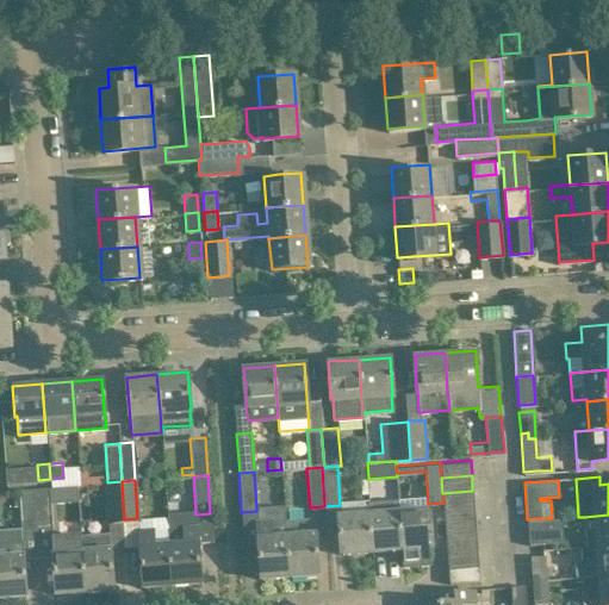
[(122,481),(107,482),(104,482),(107,521),(124,519),(122,481)]
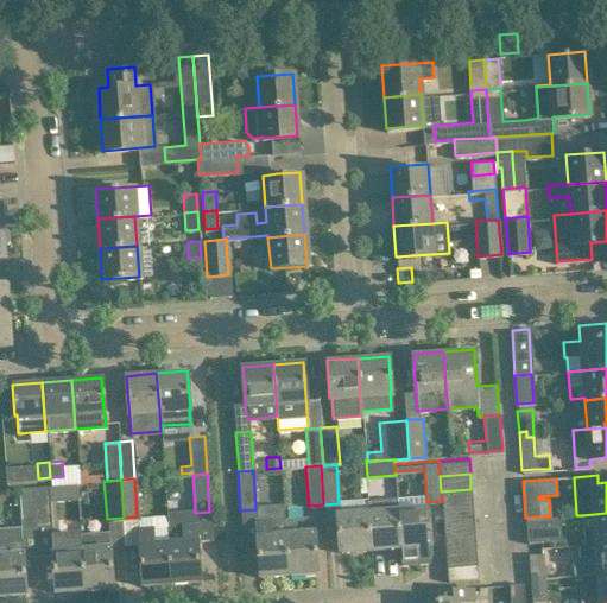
[(46,484),(32,486),(35,526),(50,525),(46,484)]
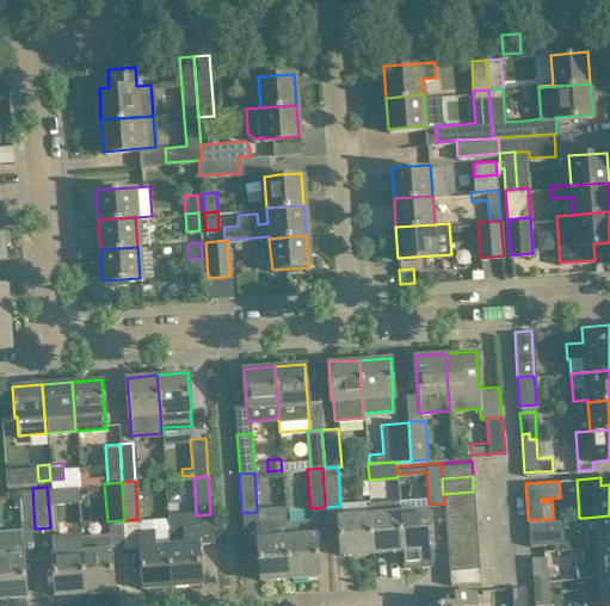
[(22,540),(0,542),(0,597),(24,595),(20,555),(36,554),(35,529),(32,488),(18,489),(22,540)]
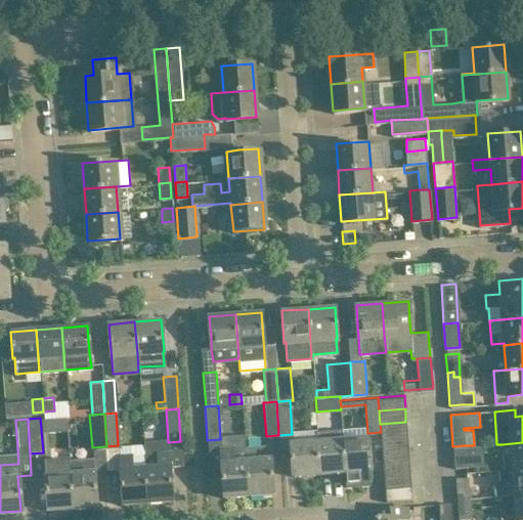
[(380,424),(381,432),(381,436),(406,434),(405,422),(380,424)]
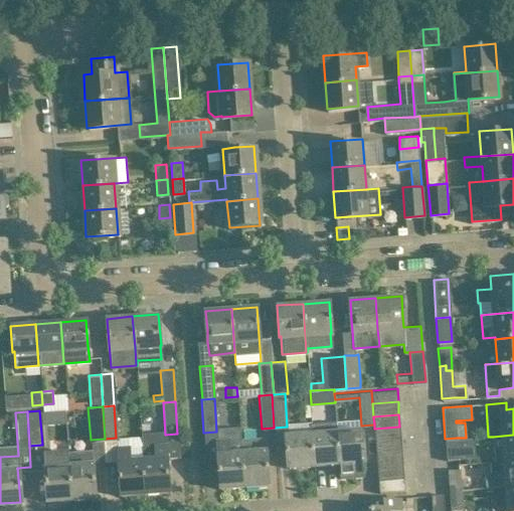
[(335,420),(310,422),(311,435),(313,464),(337,462),(338,462),(336,433),(335,420)]
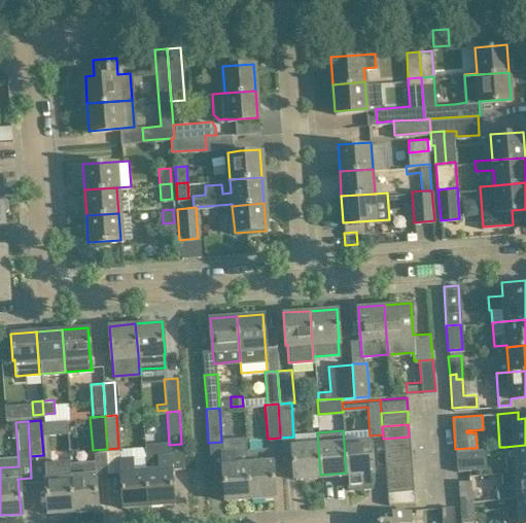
[(247,464),(245,436),(222,438),(223,452),(221,452),(224,500),(249,499),(247,464)]
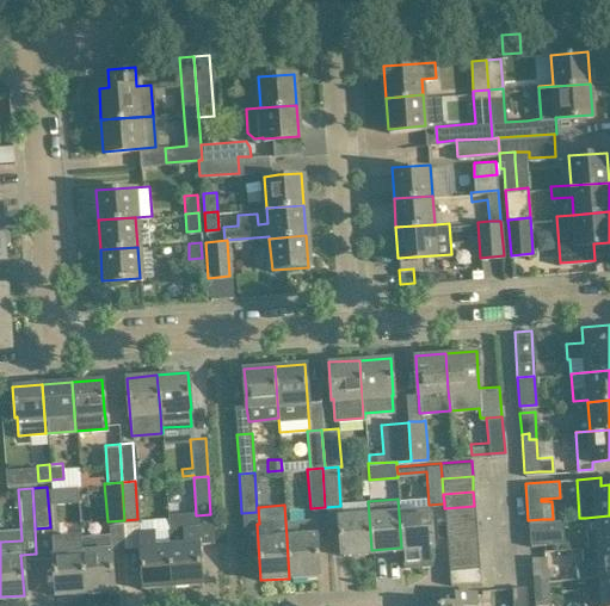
[(284,505),(287,538),(289,579),(318,576),(314,520),(314,517),(285,519),(284,505)]
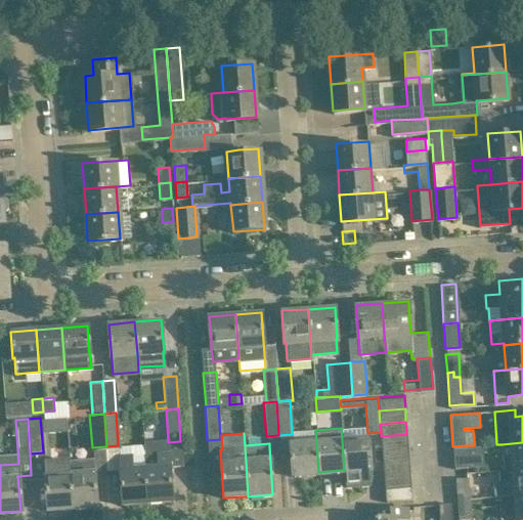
[(381,436),(382,449),(407,446),(406,434),(381,436)]
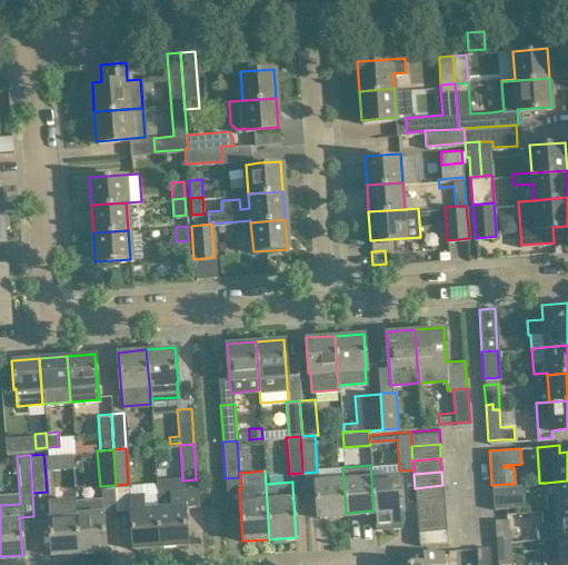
[(400,476),(371,478),(374,511),(372,511),(374,526),(399,525),(398,509),(402,509),(400,486),(400,476)]
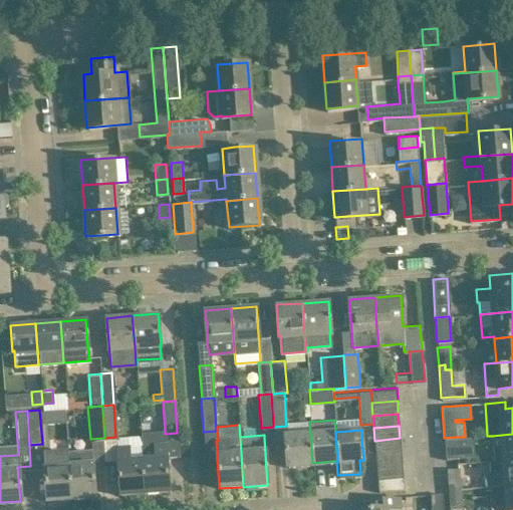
[(165,434),(164,434),(165,444),(166,457),(179,456),(177,433),(165,434)]
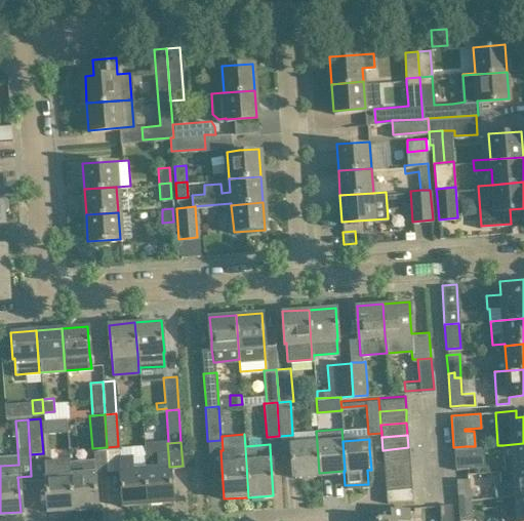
[(317,443),(290,444),(292,474),(319,473),(317,443)]
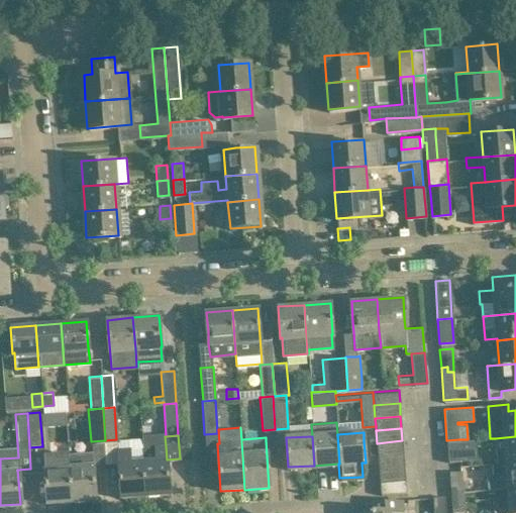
[(492,463),(492,464),(515,462),(515,436),(495,438),(497,462),(492,463)]
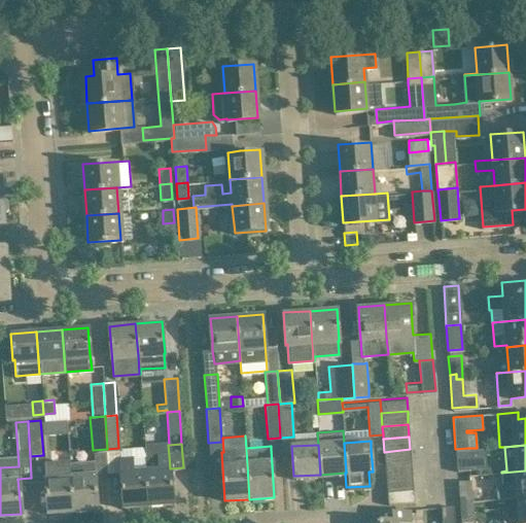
[(147,506),(144,457),(133,458),(132,446),(119,447),(120,459),(119,459),(123,507),(147,506)]
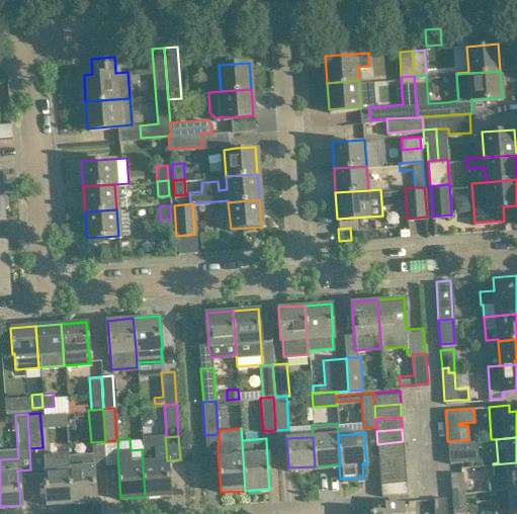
[(459,440),(447,441),(449,462),(461,461),(459,440)]
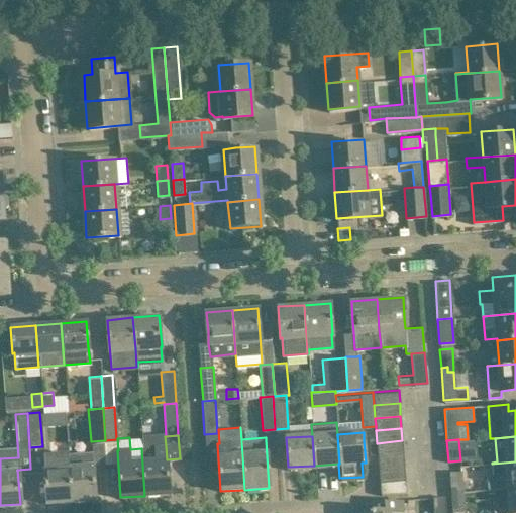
[(377,443),(378,455),(403,453),(402,440),(377,443)]
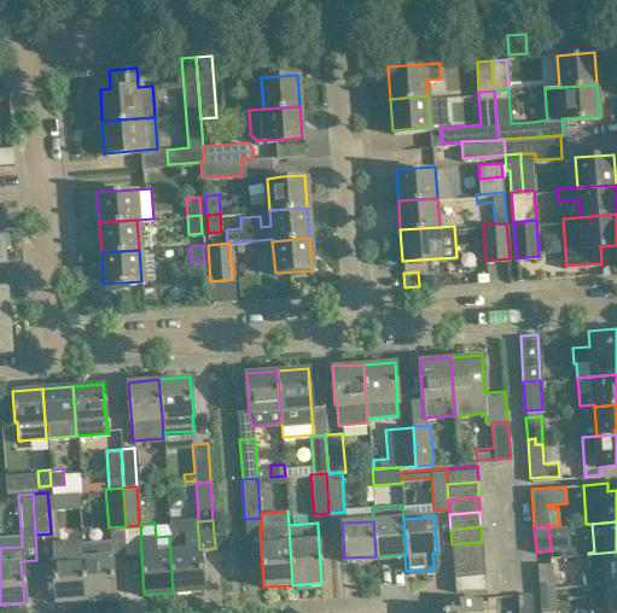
[(198,533),(169,536),(173,593),(202,590),(199,549),(198,533)]
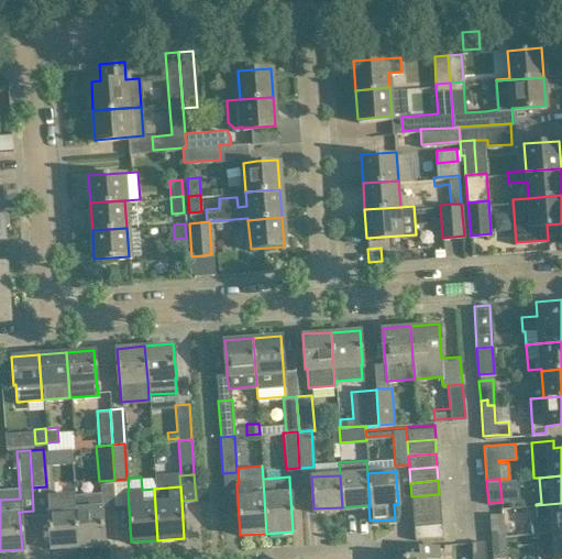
[(99,492),(73,494),(74,508),(76,546),(102,544),(99,492)]
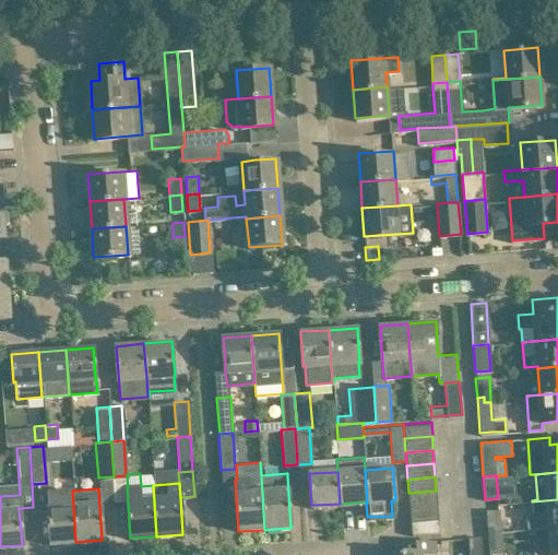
[(46,492),(47,506),(49,544),(75,542),(73,505),(72,491),(46,492)]
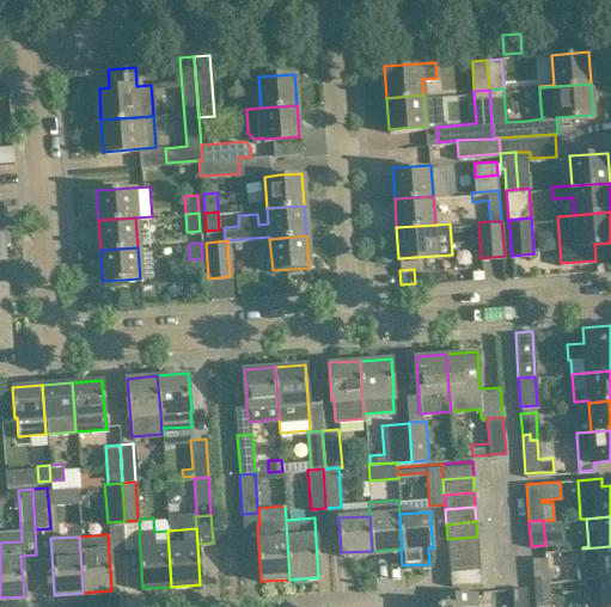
[(447,539),(448,553),(478,551),(477,537),(447,539)]
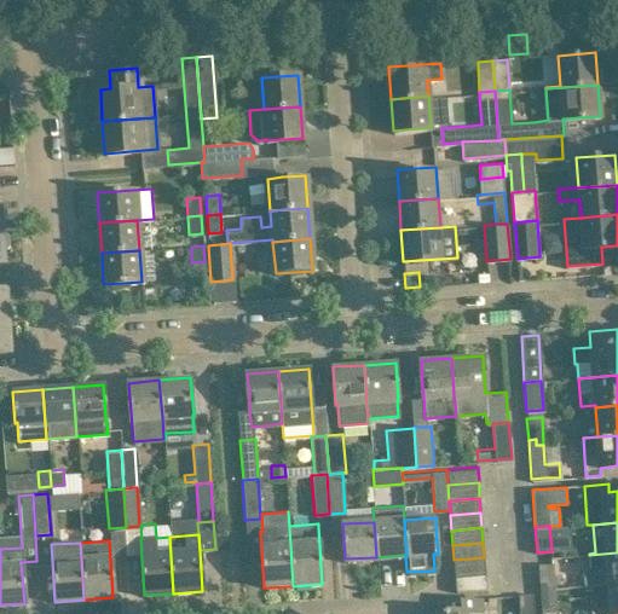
[(594,584),(594,585),(617,583),(617,552),(589,555),(590,567),(583,567),(584,584),(594,584)]
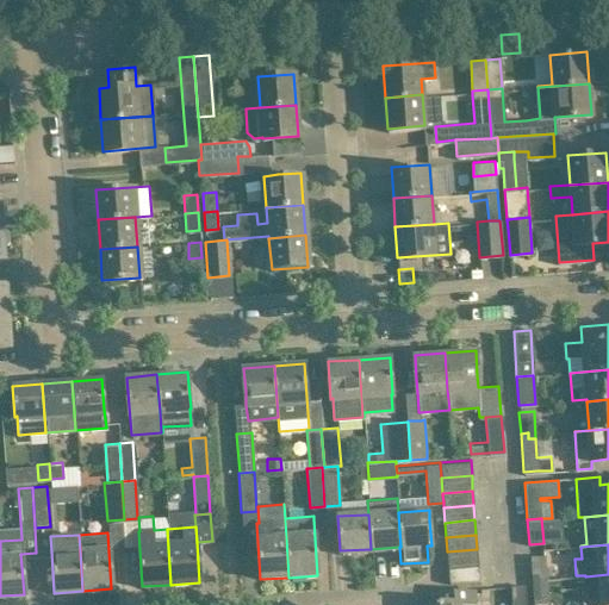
[(447,552),(448,567),(478,565),(477,549),(447,552)]
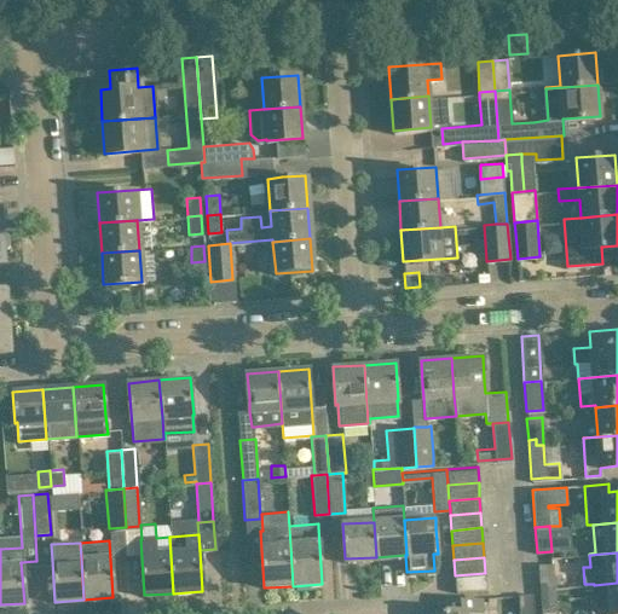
[(537,563),(539,585),(546,585),(547,590),(554,590),(552,563),(537,563)]
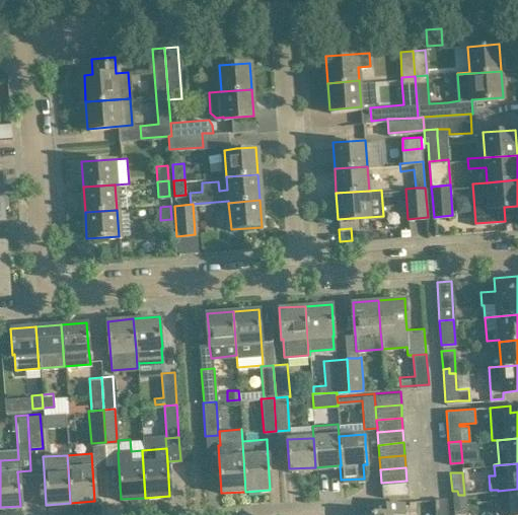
[(407,481),(381,483),(382,496),(408,494),(407,481)]
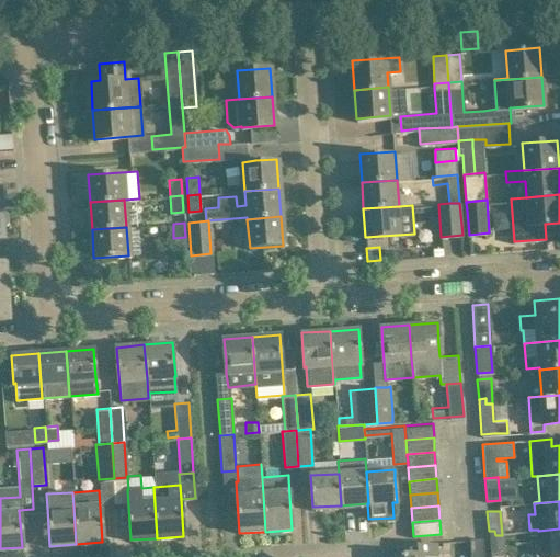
[(559,556),(559,529),(538,531),(540,555),(552,554),(552,556),(559,556)]
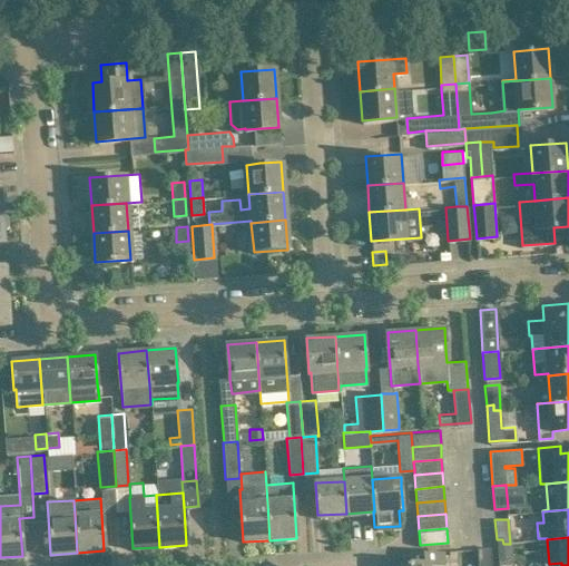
[(502,539),(497,539),(498,564),(511,563),(510,544),(503,544),(502,539)]
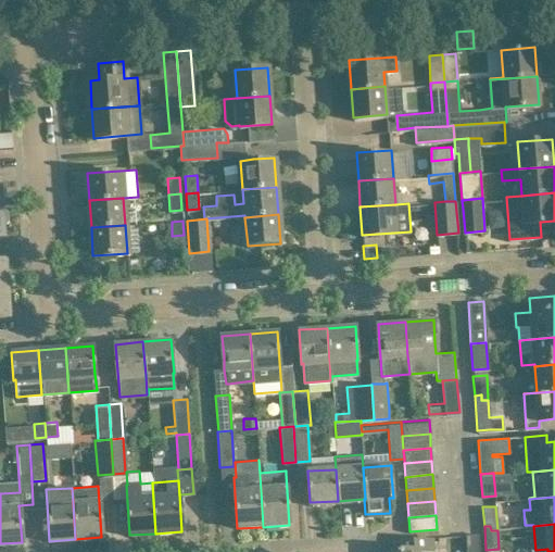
[(465,534),(466,551),(479,551),(478,532),(465,534)]
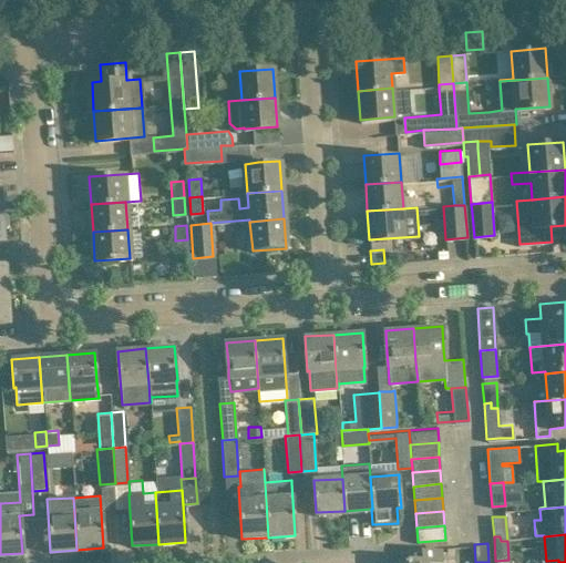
[(404,561),(391,562),(424,562),(425,562),(441,561),(440,548),(425,549),(418,549),(404,550),(404,561)]
